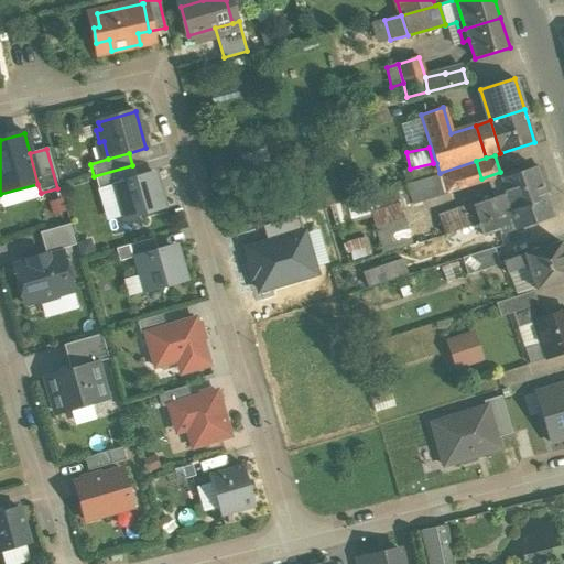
[(476,161),(440,173),(440,174),(407,184),(405,185),(412,205),(449,193),(447,188),(461,184),(462,185),(465,184),(464,183),(481,179),(476,161)]
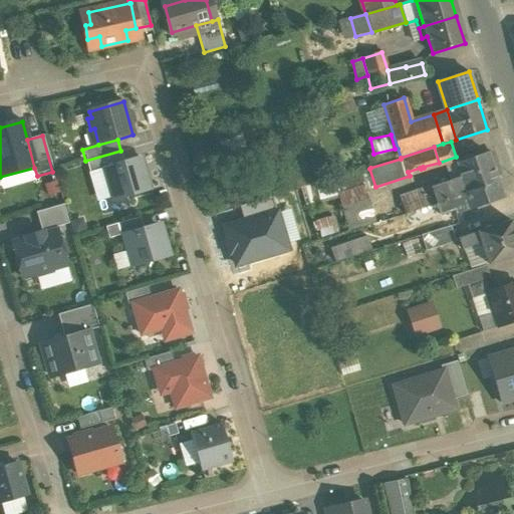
[(398,149),(367,159),(370,168),(401,159),(401,158),(398,149)]
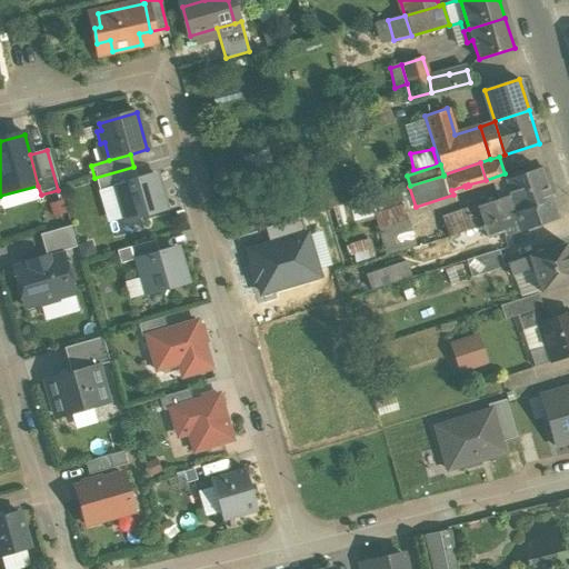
[(95,178),(99,192),(117,187),(138,180),(133,167),(95,178)]
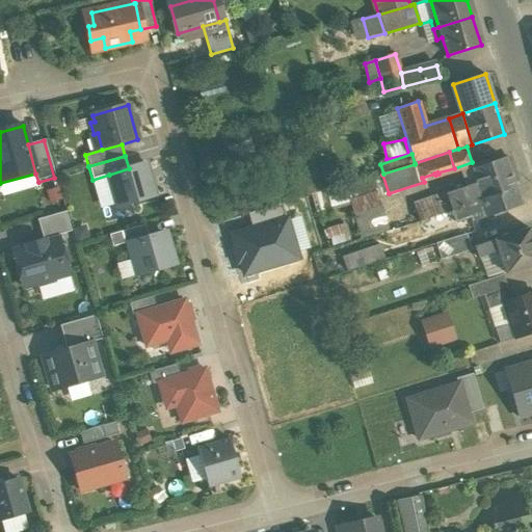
[(504,157),(473,168),(478,184),(483,200),(515,188),(513,184),(517,181),(510,158),(505,158),(504,157)]
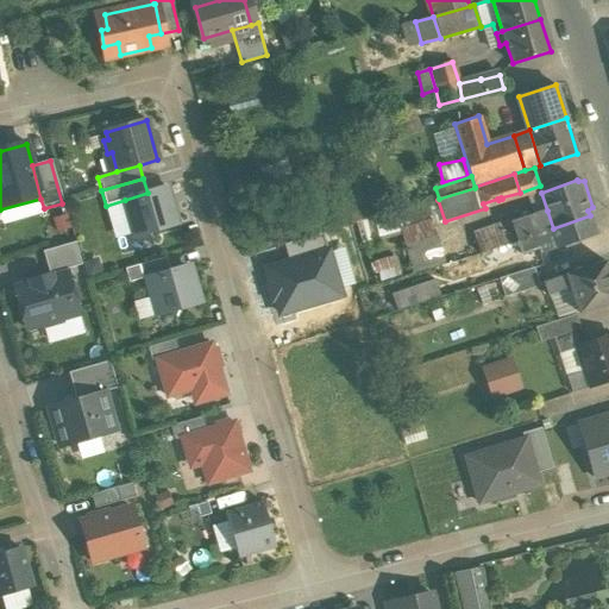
[(165,188),(148,193),(125,200),(136,237),(176,225),(165,188)]
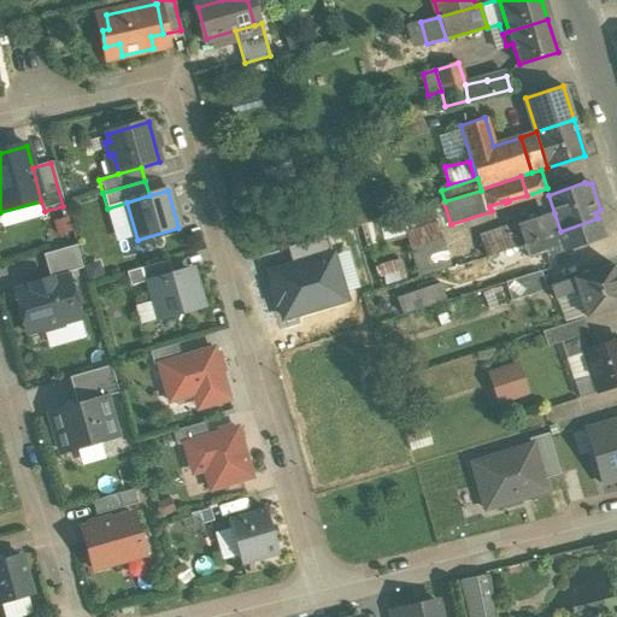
[(430,207),(403,216),(406,230),(435,222),(430,207)]
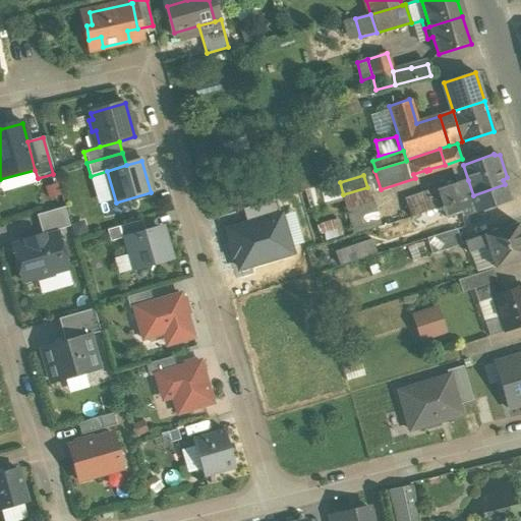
[(468,180),(437,191),(442,208),(462,199),(473,195),(468,180)]
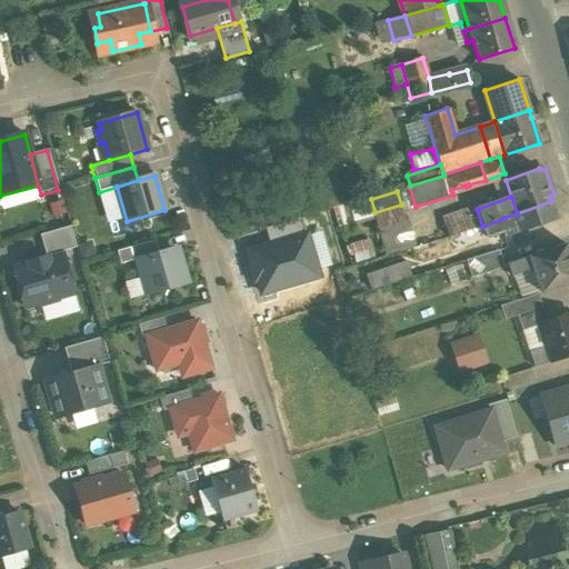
[(517,213),(505,218),(508,227),(511,237),(558,220),(551,201),(517,213)]
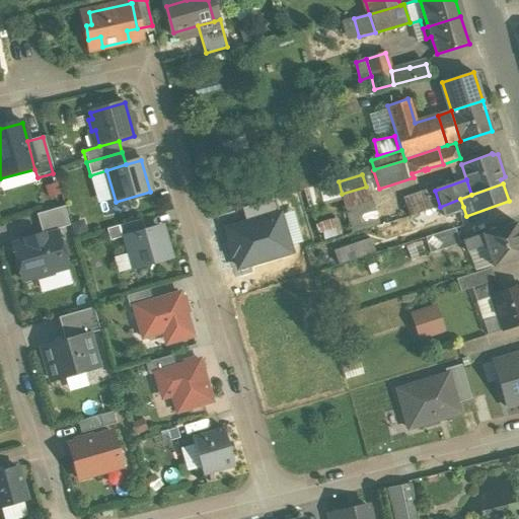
[(435,191),(404,200),(410,217),(410,216),(423,213),(440,207),(435,191)]
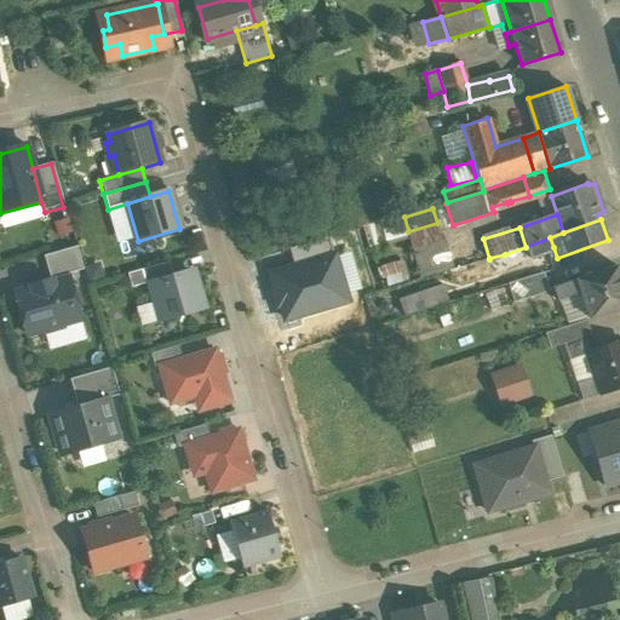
[(550,237),(526,247),(529,258),(549,251),(549,248),(554,247),(550,237)]
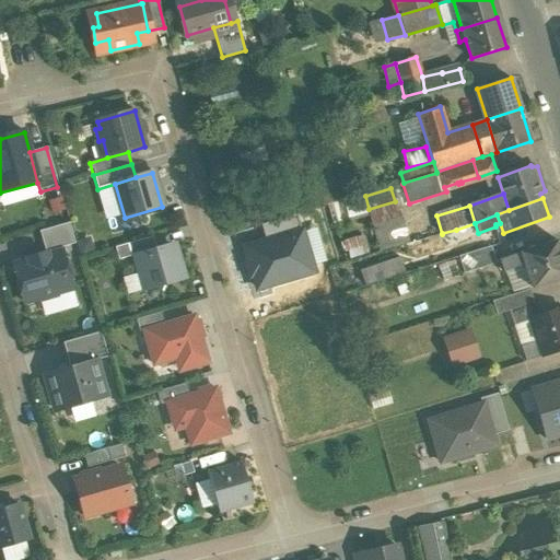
[(260,226),(265,242),(301,231),(296,216),(260,226)]
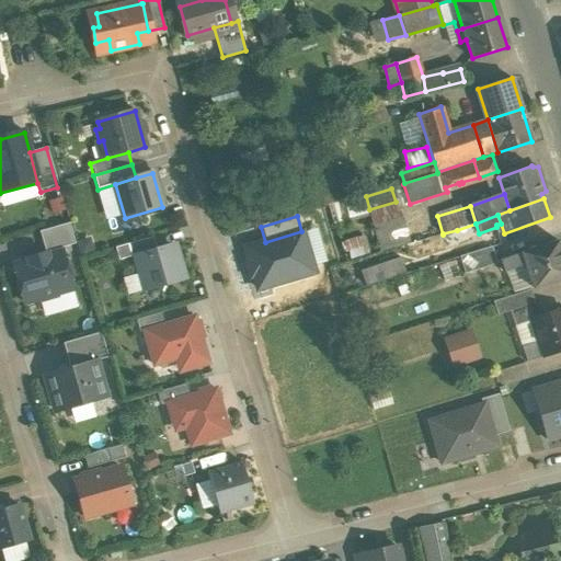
[(401,217),(374,225),(381,251),(409,243),(401,217)]
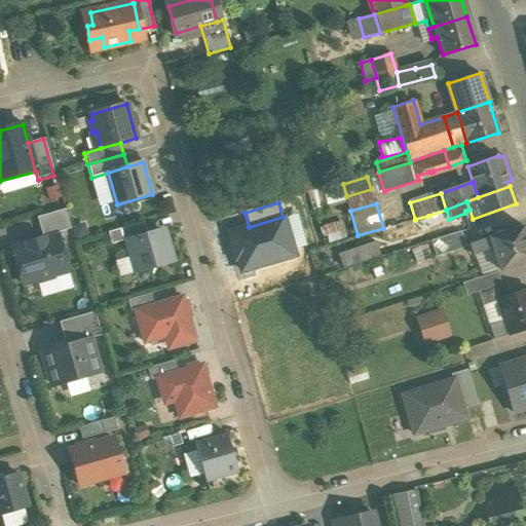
[(65,210),(37,218),(43,237),(57,233),(71,230),(65,210)]
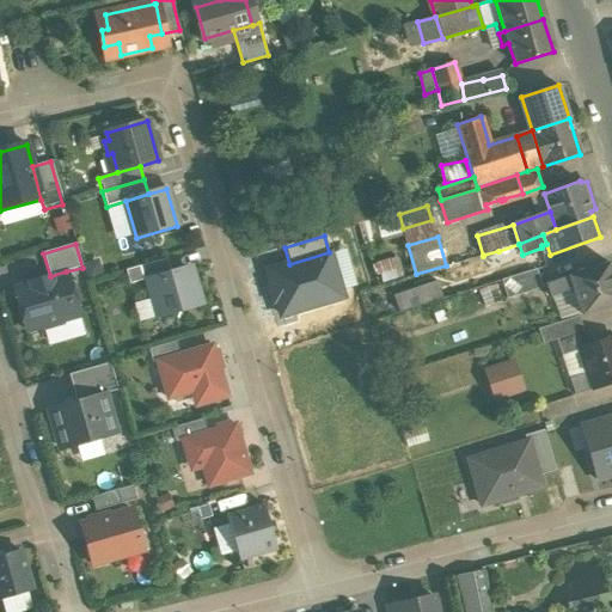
[(268,270),(281,316),(343,298),(329,252),(289,264),(268,270)]
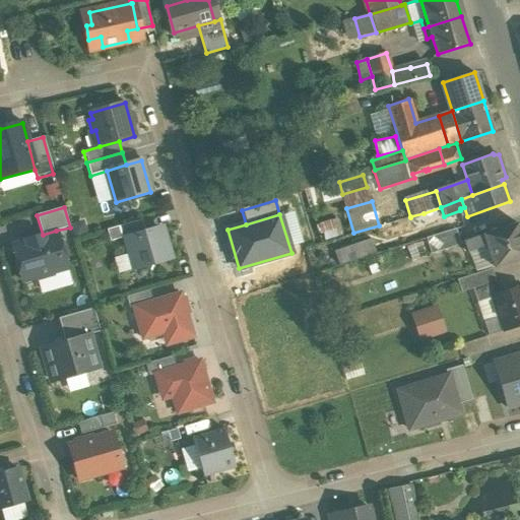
[(410,217),(379,226),(383,239),(414,230),(410,216),(410,217)]
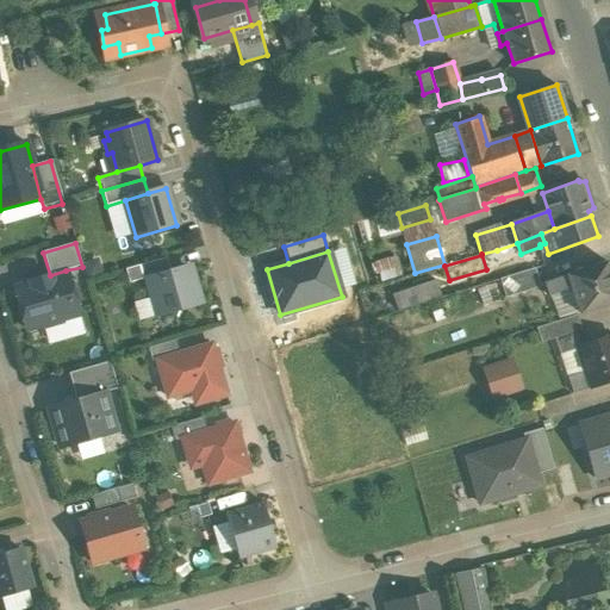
[(168,259),(128,269),(130,281),(148,278),(172,272),(168,259)]
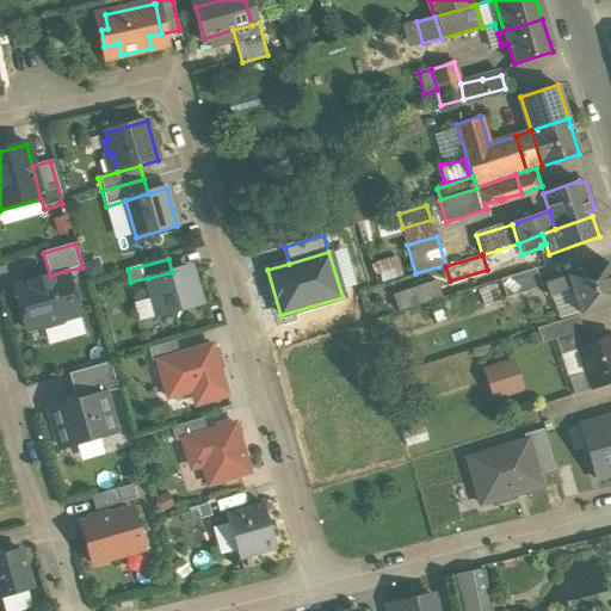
[(610,273),(608,263),(567,276),(572,289),(580,314),(610,303),(610,273)]
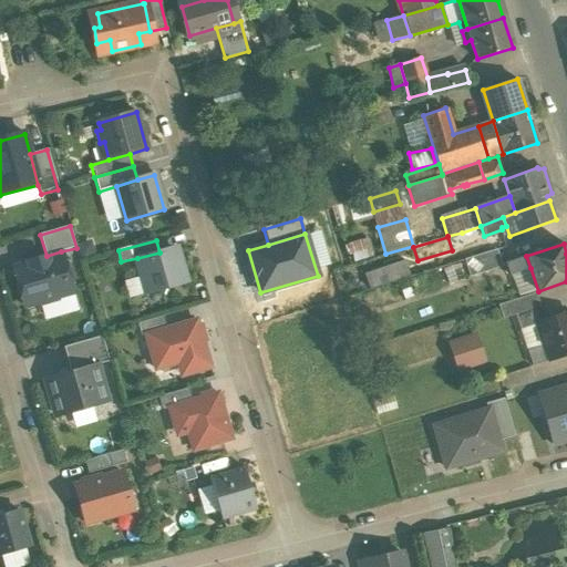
[(147,294),(186,284),(176,247),(160,253),(137,258),(147,294)]
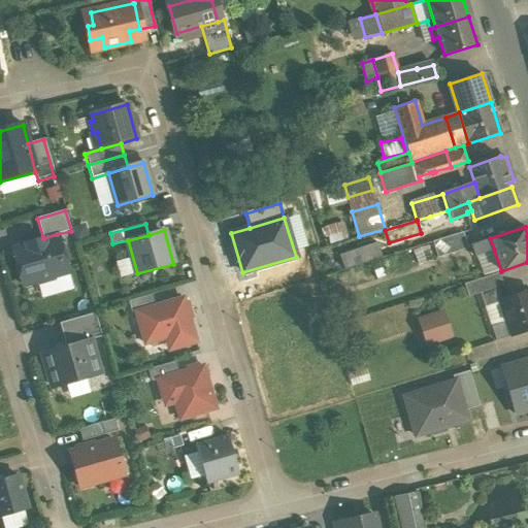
[(461,233),(432,242),(437,258),(466,249),(461,233)]
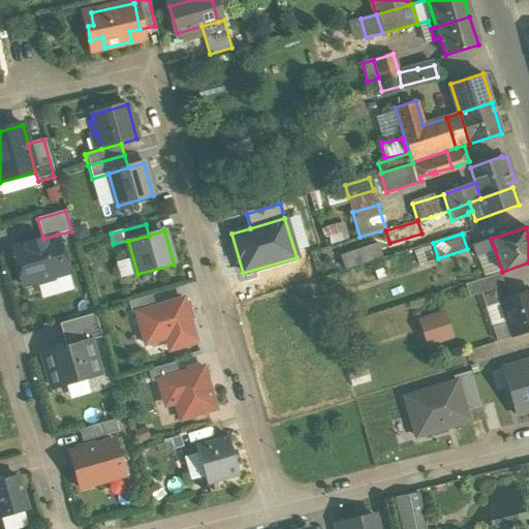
[(43,239),(11,248),(22,285),(37,281),(37,283),(54,278),(54,276),(68,273),(57,235),(43,239)]
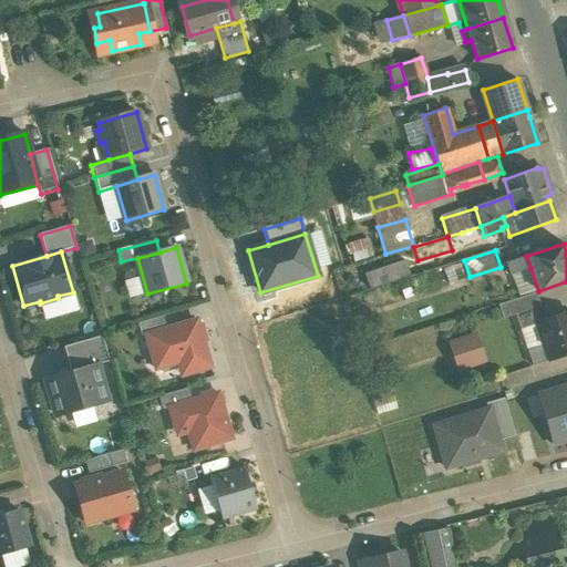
[(526,256),(505,263),(508,275),(531,268),(526,256)]
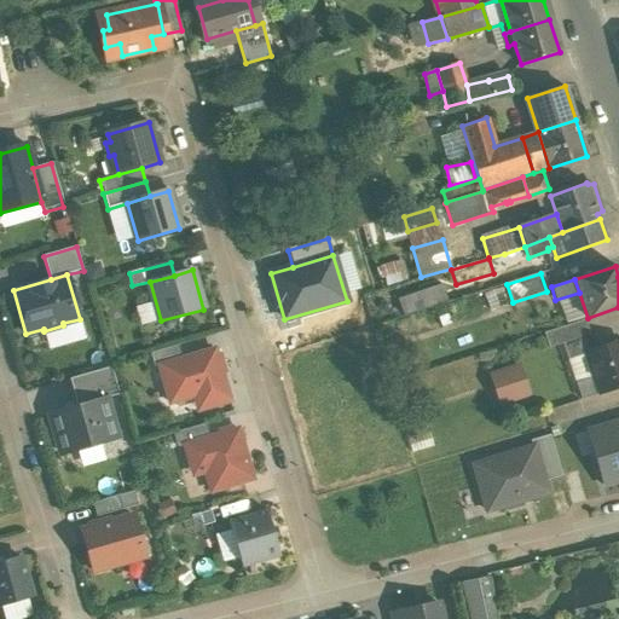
[(490,308),(508,302),(502,284),(484,291),(490,308)]
